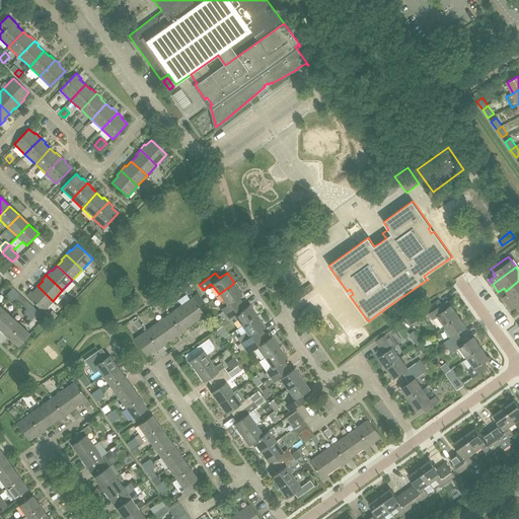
[(508,293),(502,297),(508,306),(518,297),(518,281),(506,291),(508,293)]
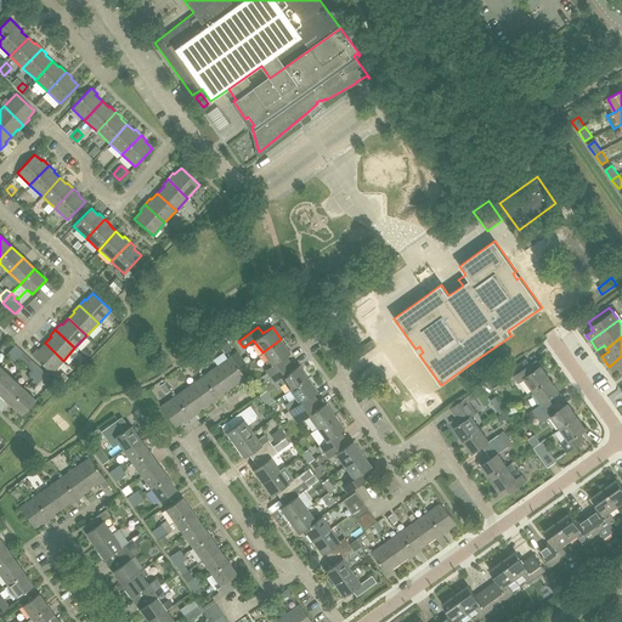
[(222,338),(218,341),(225,352),(230,349),(222,338)]
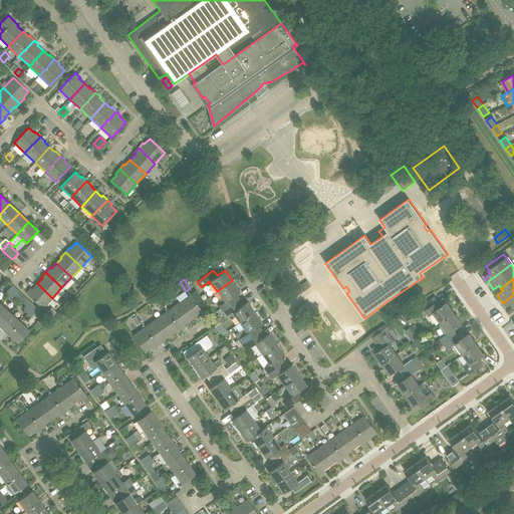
[(232,280),(217,291),(221,298),(220,299),(222,303),(219,305),(221,307),(223,310),(239,299),(235,294),(240,291),(232,280)]
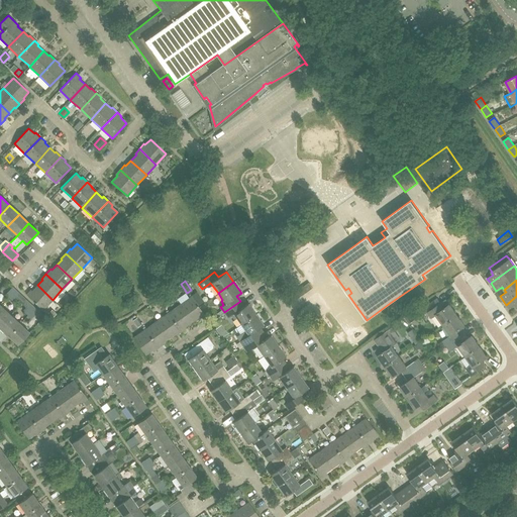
[(309,283),(290,296),(294,302),(313,288),(309,283)]
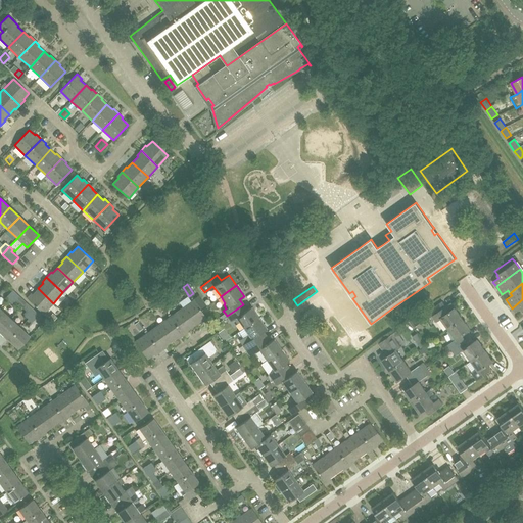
[(31,293),(27,298),(43,314),(53,303),(38,288),(33,294),(31,293)]
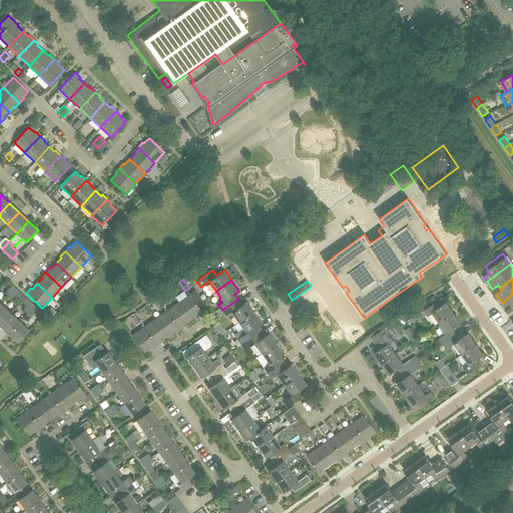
[(12,285),(5,292),(8,296),(15,288),(12,285)]
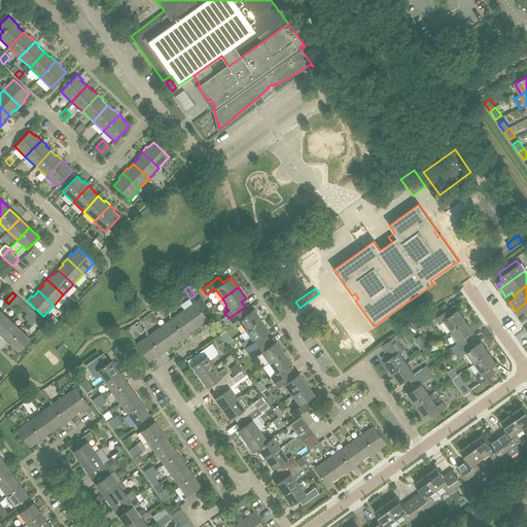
[(324,301),(340,328),(354,320),(339,293),(324,301)]
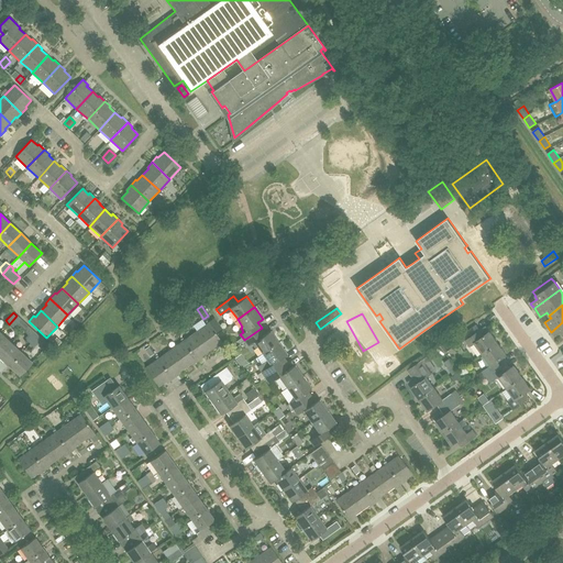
[(17,316),(9,324),(13,328),(14,329),(17,327),(22,321),(21,319),(17,316)]
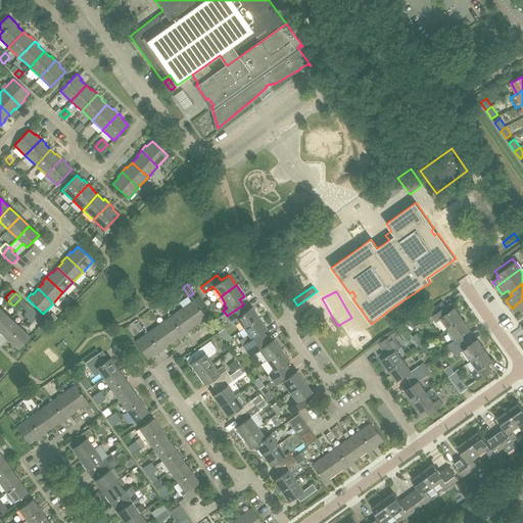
[(72,293),(68,296),(74,301),(77,297),(72,293)]
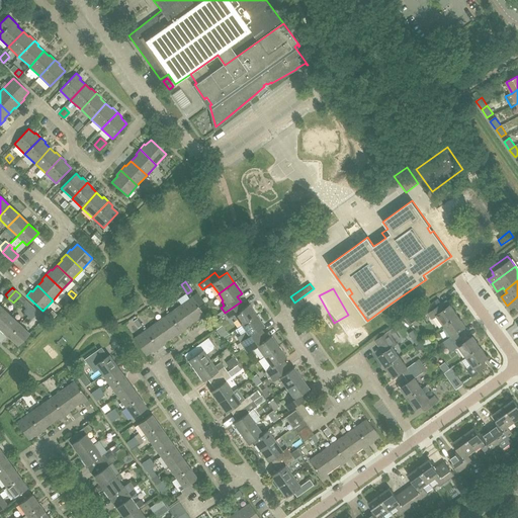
[(191,296),(180,305),(192,323),(198,318),(199,319),(204,316),(191,296)]
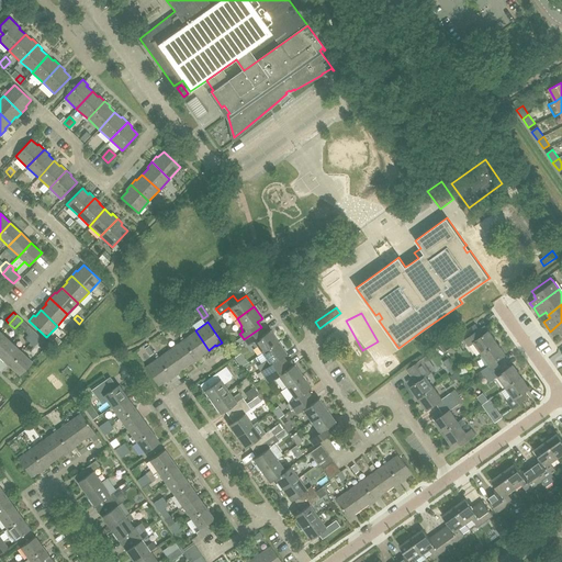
[(561,322),(550,332),(553,336),(560,332),(561,335),(561,334),(561,322)]
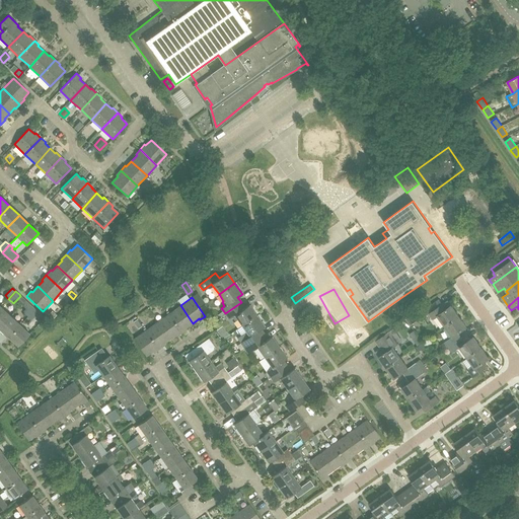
[(439,299),(425,309),(428,313),(429,313),(433,319),(437,316),(445,326),(458,316),(451,305),(450,305),(447,300),(442,304),(439,299)]
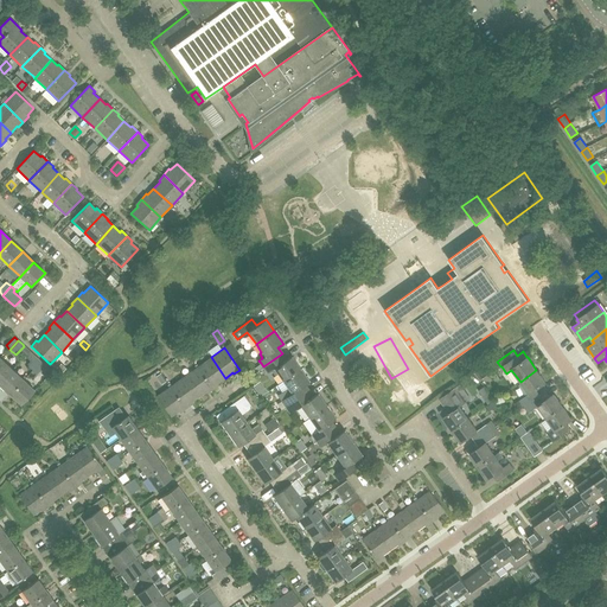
[(75,351),(69,358),(74,363),(77,358),(80,356),(75,351)]
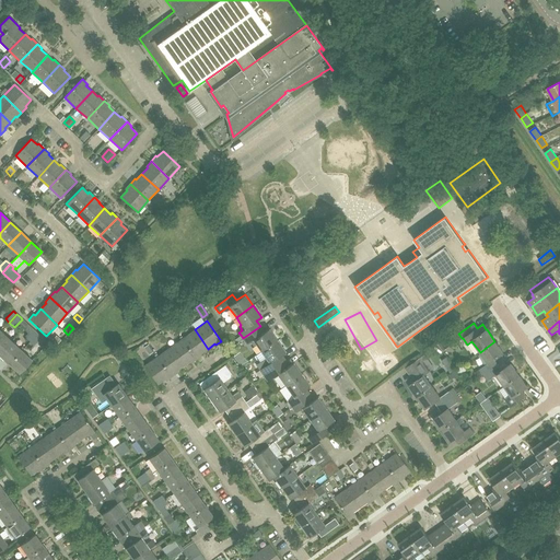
[(260,326),(243,338),(243,339),(246,342),(247,345),(251,341),(254,347),(256,345),(260,351),(277,339),(269,328),(264,331),(260,326)]
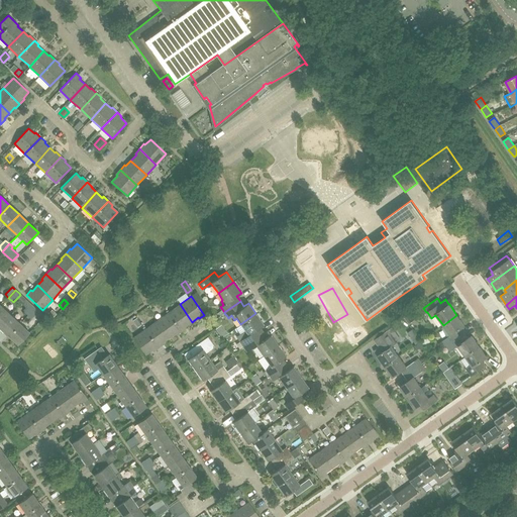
[(27,308),(24,312),(27,315),(34,307),(31,304),(27,308)]
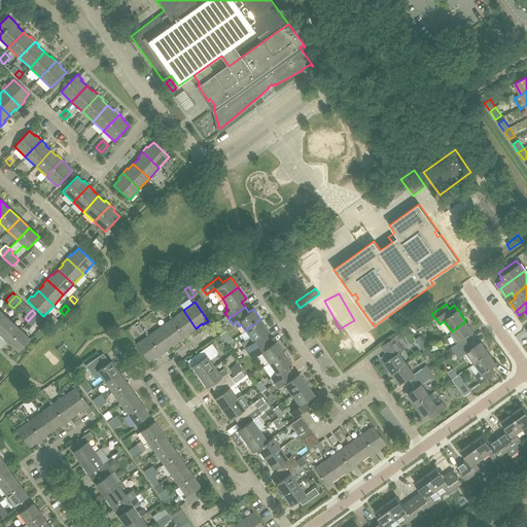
[(178,318),(173,321),(184,338),(190,334),(189,332),(196,328),(183,310),(176,315),(178,318)]
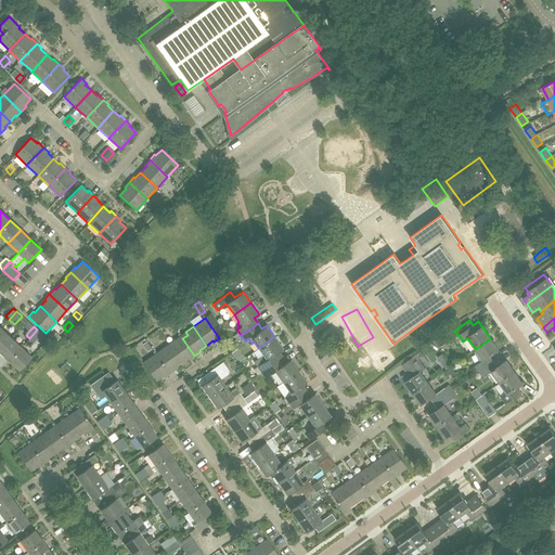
[(1,328),(0,328),(0,349),(11,337),(1,328)]
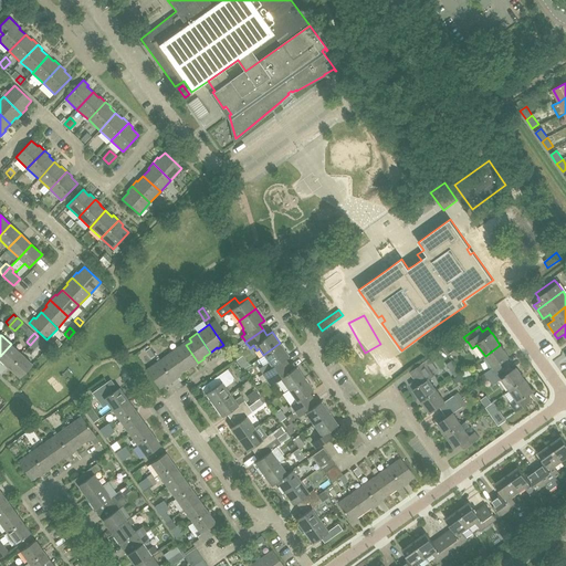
[(38,336),(30,345),(34,348),(37,346),(42,341),(38,336)]
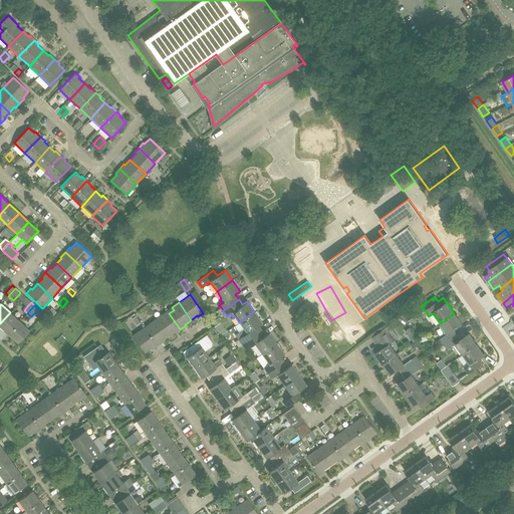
[(414,308),(402,316),(406,322),(418,314),(414,308)]
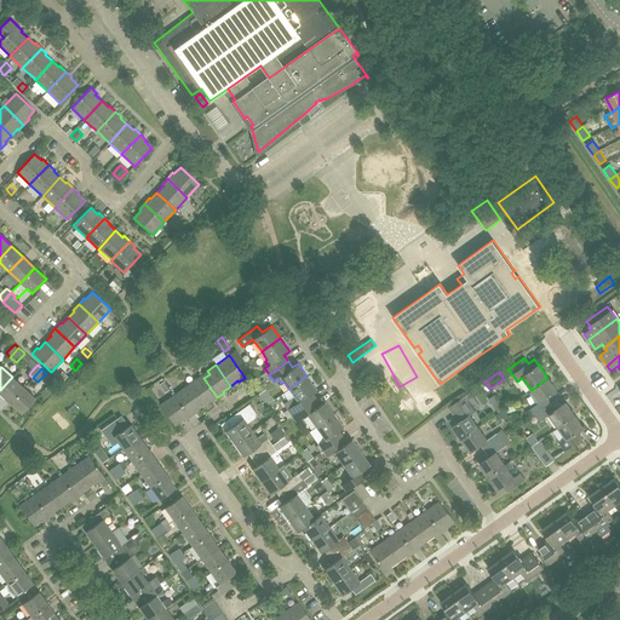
[(292,407),(287,409),(291,415),(316,399),(311,392),(316,389),(306,375),(288,389),(293,396),(287,401),(292,407)]
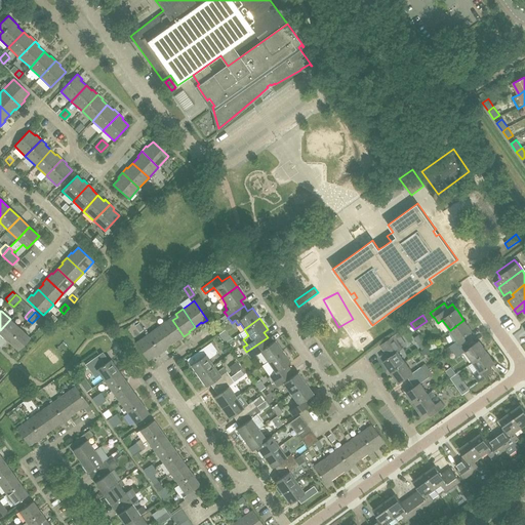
[(10,319),(0,330),(0,333),(8,341),(19,328),(10,319)]
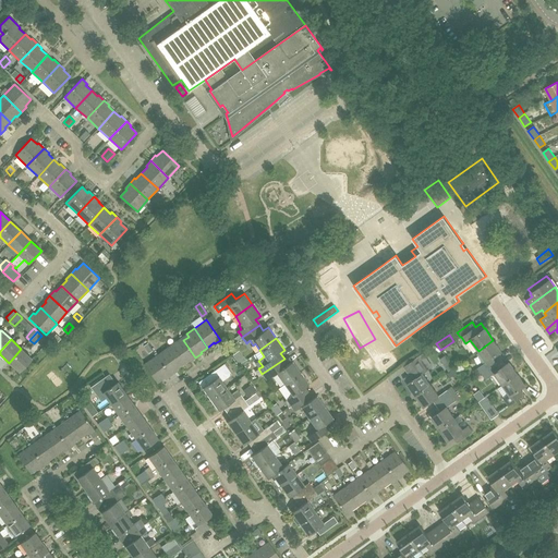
[(176,341),(169,347),(182,365),(189,360),(190,362),(195,358),(183,340),(178,344),(176,341)]
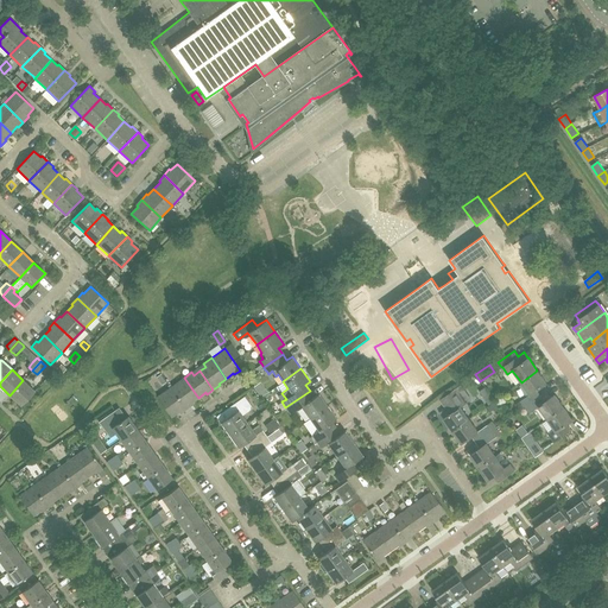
[(530,396),(520,401),(525,407),(540,396),(537,390),(546,384),(537,371),(521,382),(530,396)]
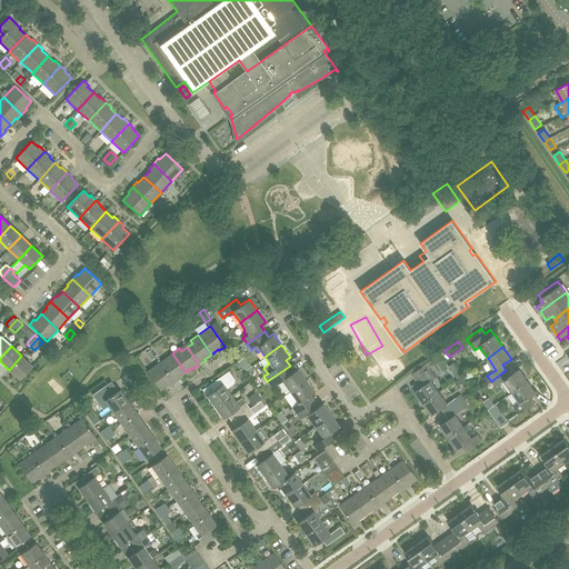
[(150,350),(146,353),(151,360),(156,357),(150,350)]
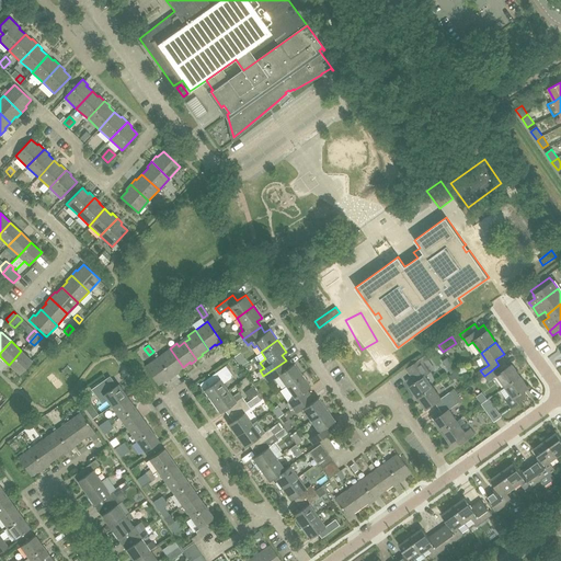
[(164,356),(159,361),(171,377),(178,373),(176,371),(183,367),(170,348),(162,354),(164,356)]
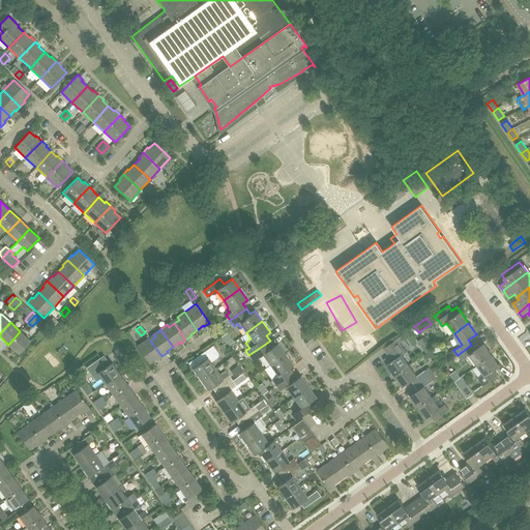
[(20,331),(8,345),(18,354),(30,341),(20,331)]
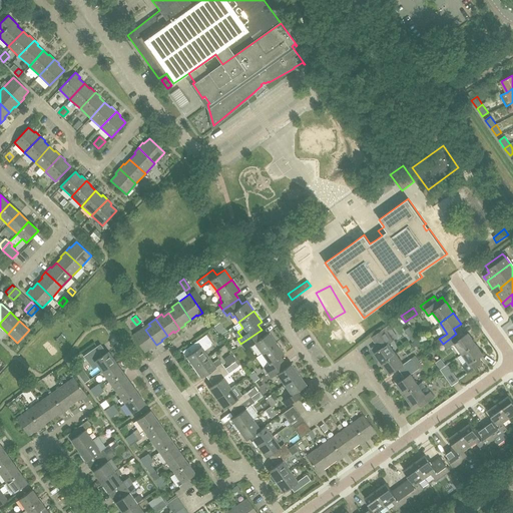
[(376,345),(371,349),(375,354),(374,354),(382,364),(396,354),(389,344),(397,338),(389,326),(371,338),(376,345)]
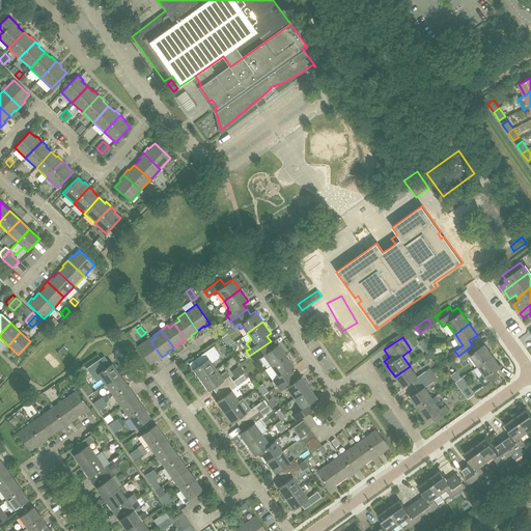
[(423,338),(418,341),(422,347),(427,343),(423,338)]
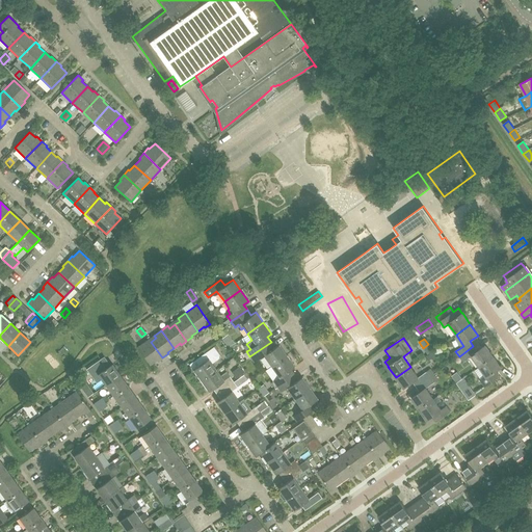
[(137,347),(150,365),(156,361),(157,362),(162,357),(151,342),(145,345),(143,343),(137,347)]
